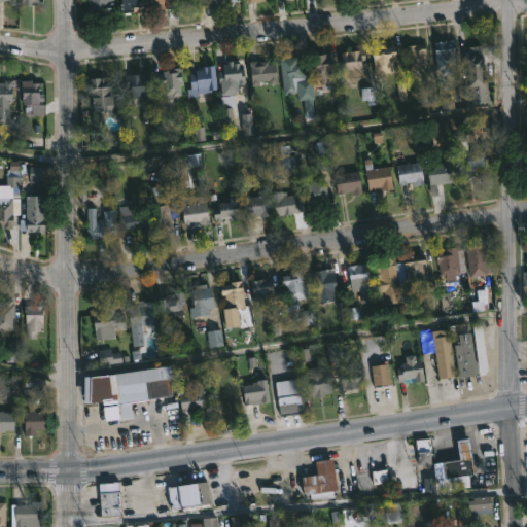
[(112,13),(90,15),(90,4),(89,3),(88,0),(115,0),(116,6),(114,6),(114,12),(112,12),(112,13)]
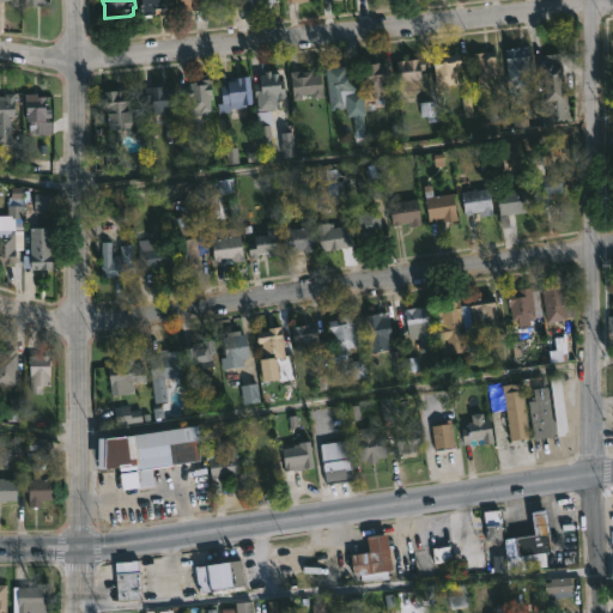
[(164,0),(167,16),(155,16),(155,13),(151,14),(151,17),(145,17),(145,14),(140,16),(139,12),(140,10),(139,0),(164,0)]
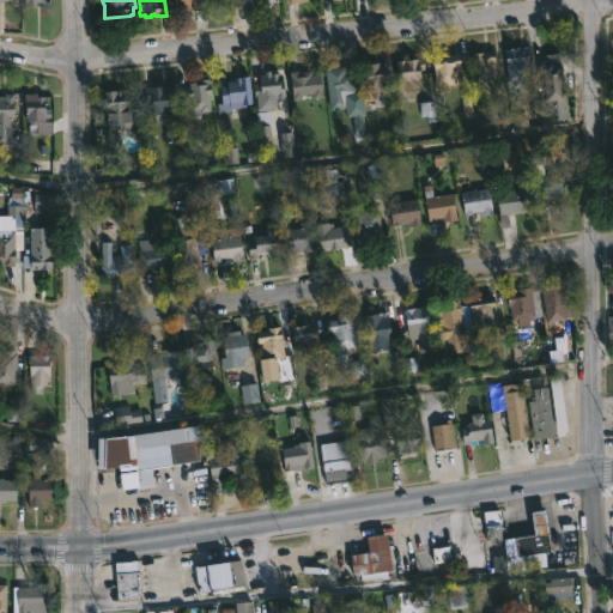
[(205,0),(206,11),(181,12),(181,7),(178,7),(177,0),(205,0)]
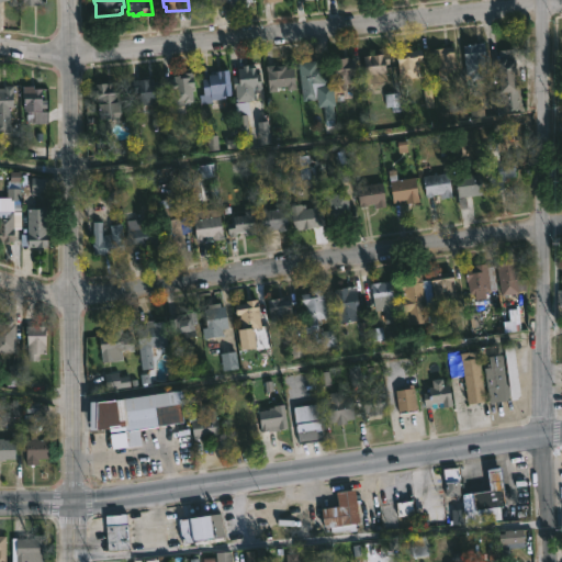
[(210,17),(210,0),(194,0),(195,17),(210,17)]
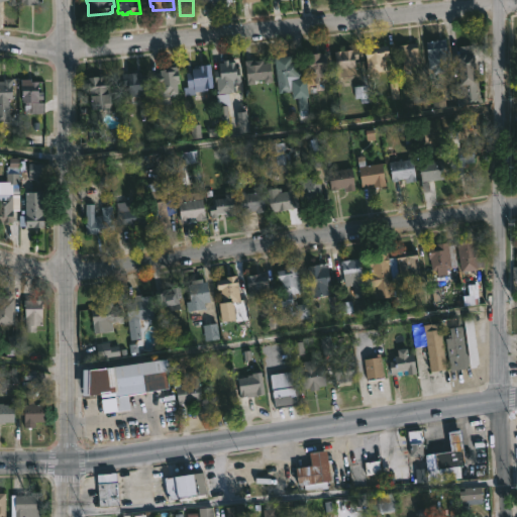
[(444,38),(445,50),(448,50),(448,58),(446,58),(447,68),(442,68),(443,73),(432,74),(432,69),(427,70),(424,39),(444,38)]
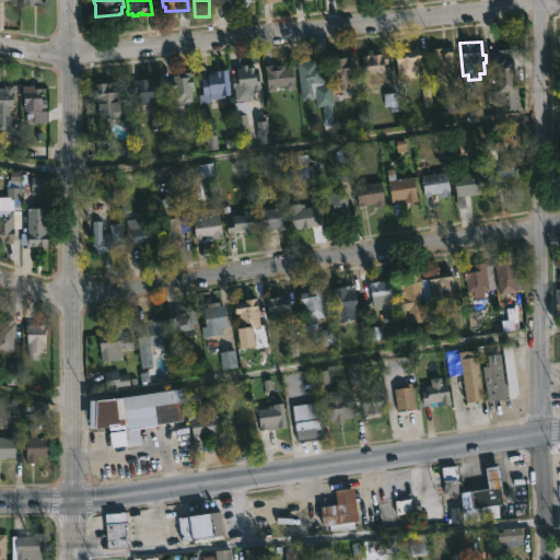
[(450,47),(452,70),(435,73),(434,58),(431,58),(430,48),(450,47)]
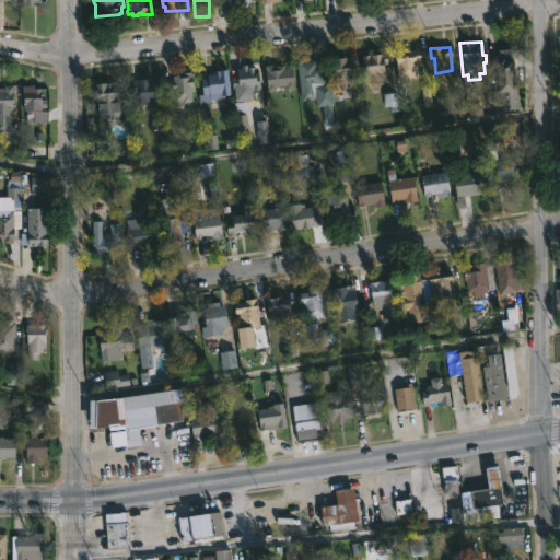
[(408,77),(409,85),(399,86),(398,79),(396,79),(394,53),(418,50),(419,61),(415,61),(416,77),(408,77)]
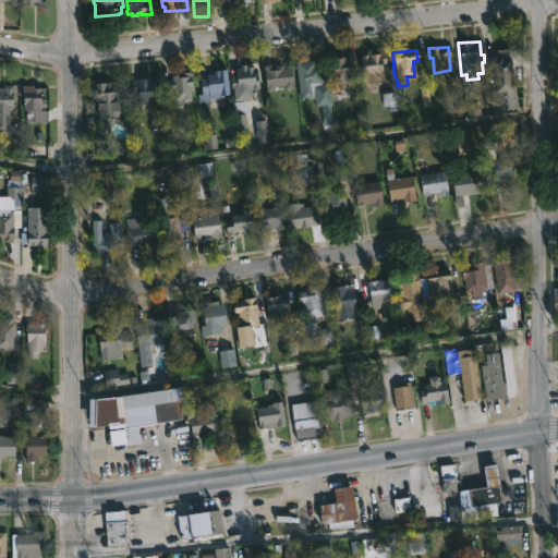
[(383,82),(362,84),(360,56),(384,53),(385,64),(380,64),(383,82)]
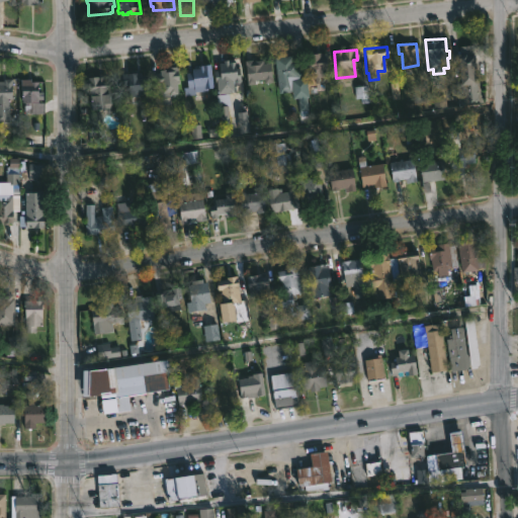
[(320,53),(320,58),(325,57),(326,67),(322,67),(323,78),(307,79),(305,55),(320,53)]
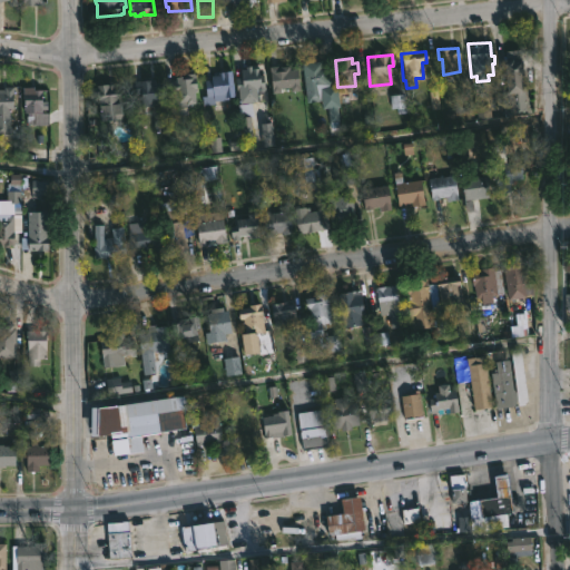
[(320,61),(321,67),(327,67),(330,81),(317,84),(320,99),(305,101),(301,64),(320,61)]
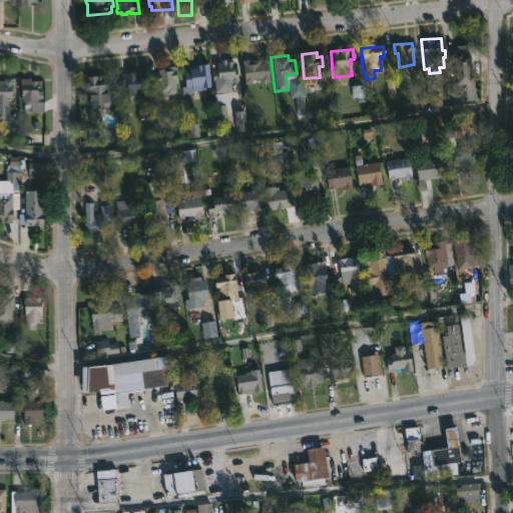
[(468,55),(469,68),(467,68),(468,74),(471,74),(473,100),(459,101),(459,91),(452,91),(452,83),(454,83),(453,55),(468,55)]
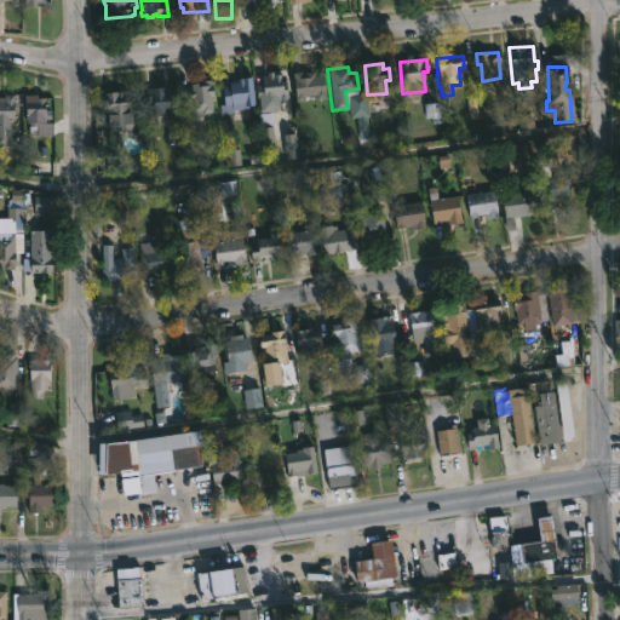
[(270,70),(270,73),(280,72),(281,81),(287,80),(288,98),(279,98),(279,108),(257,110),(254,80),(260,80),(260,75),(265,74),(265,70),(270,70)]
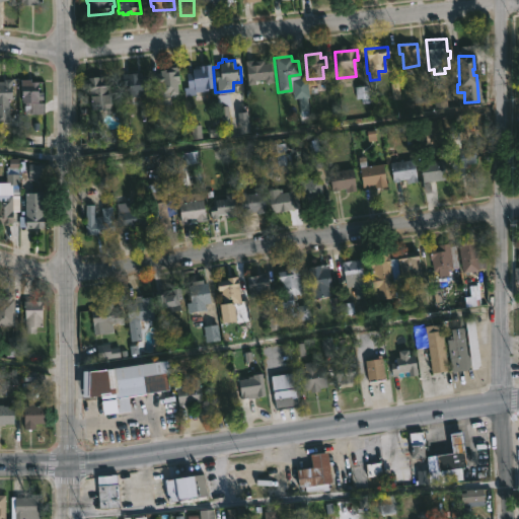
[(262,60),(263,64),(270,63),(272,82),(264,83),(263,80),(253,81),(253,85),(246,86),(243,61),(262,60)]
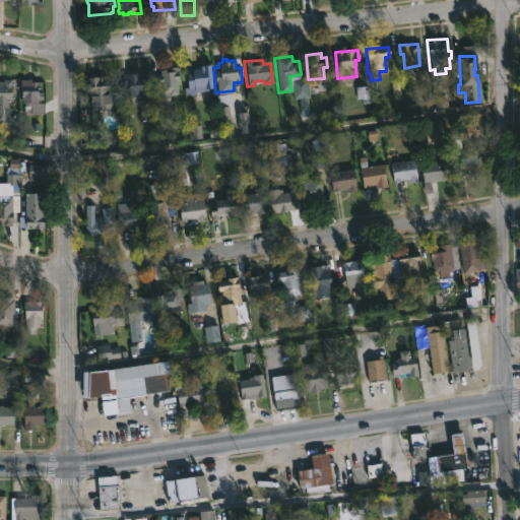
[(195,95),(188,95),(185,73),(191,72),(191,69),(198,69),(197,66),(210,65),(212,88),(207,89),(207,91),(194,93),(195,95)]
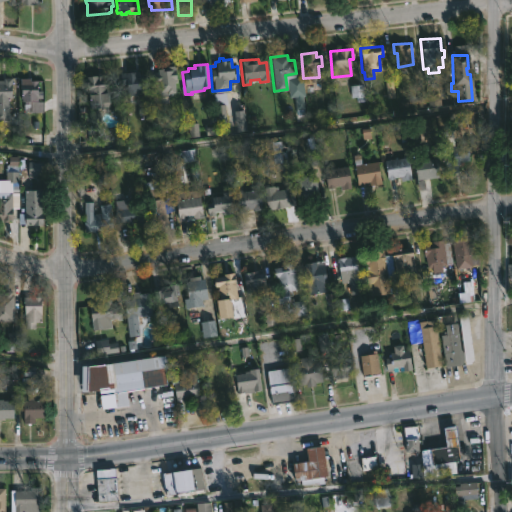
[(169,68),(169,71),(174,70),(175,79),(173,80),(174,93),(166,94),(166,97),(158,98),(158,94),(153,95),(151,72),(156,72),(156,69),(169,68)]
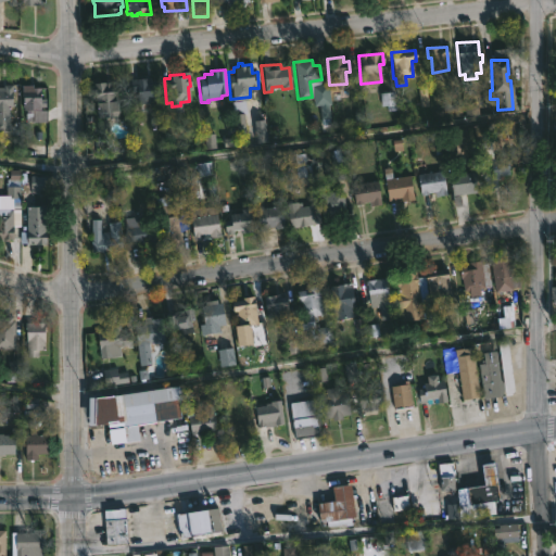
[(148,78),(148,81),(153,80),(154,89),(156,89),(158,100),(143,100),(143,104),(137,104),(136,91),(130,92),(129,79),(148,78)]
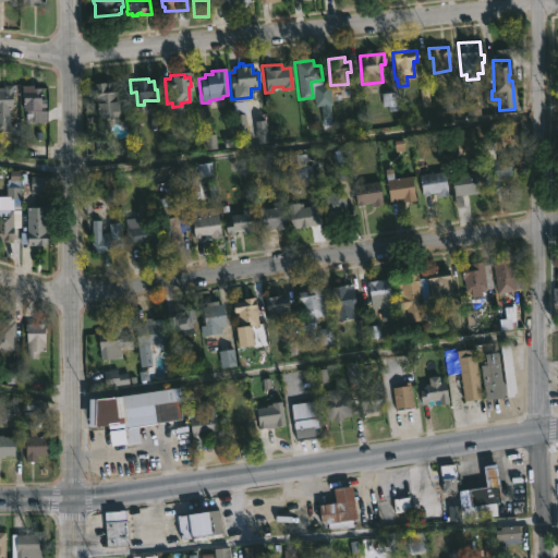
[(105,82),(105,84),(116,83),(120,116),(98,121),(94,84),(105,82)]
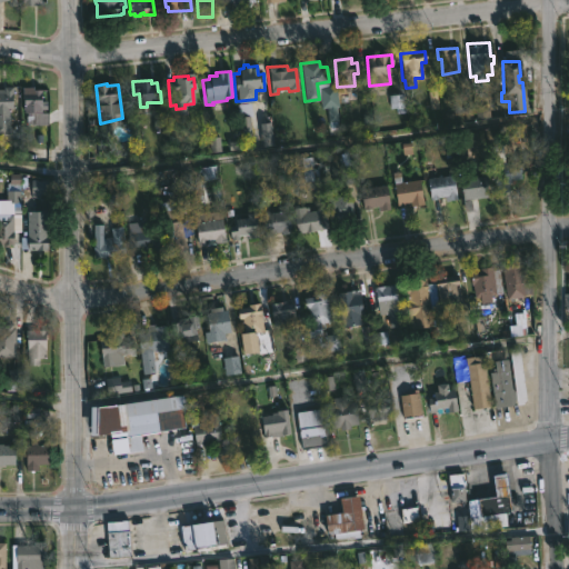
[(16,86),(16,109),(11,109),(10,112),(0,112),(0,89),(5,89),(6,86),(16,86)]
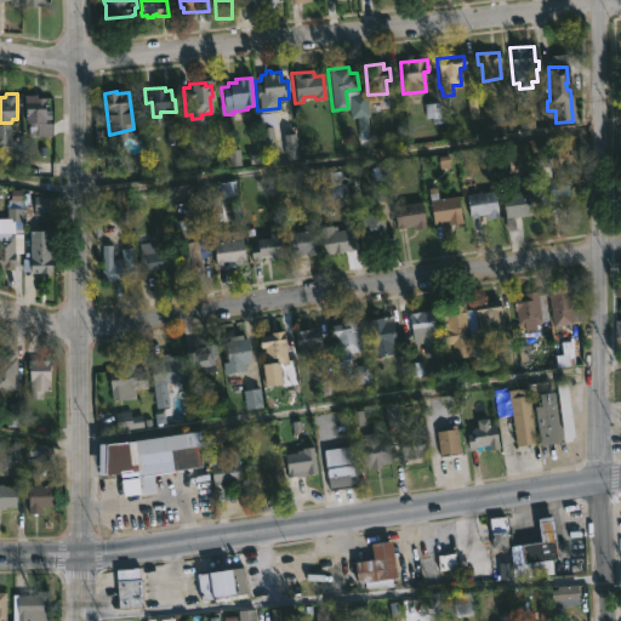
[(38,96),(47,97),(49,123),(40,123),(40,125),(33,125),(33,121),(29,121),(29,107),(27,107),(27,98),(34,98),(34,96),(38,96)]
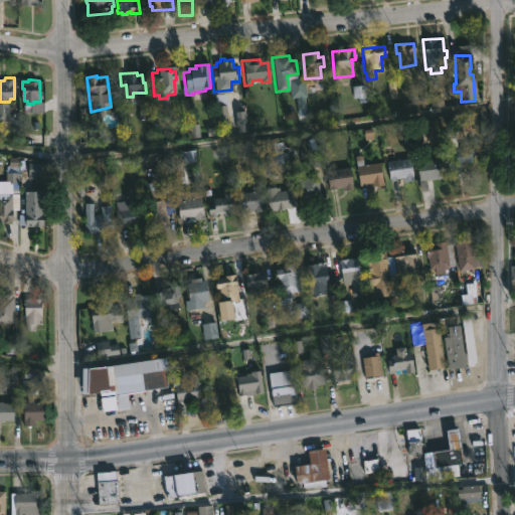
[(465,144),(466,146),(467,146),(469,162),(462,163),(463,166),(460,166),(461,173),(448,175),(443,132),(463,129),(465,144)]
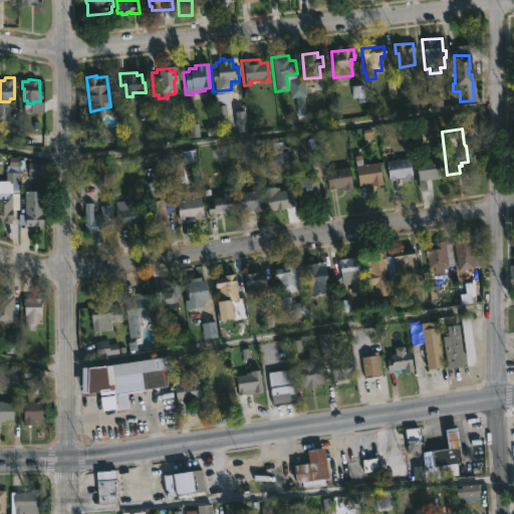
[(11,221),(11,222),(2,223),(2,221),(0,221),(0,190),(3,190),(3,181),(6,181),(6,165),(19,165),(19,158),(24,158),(24,167),(20,167),(19,210),(15,210),(15,220),(11,221)]
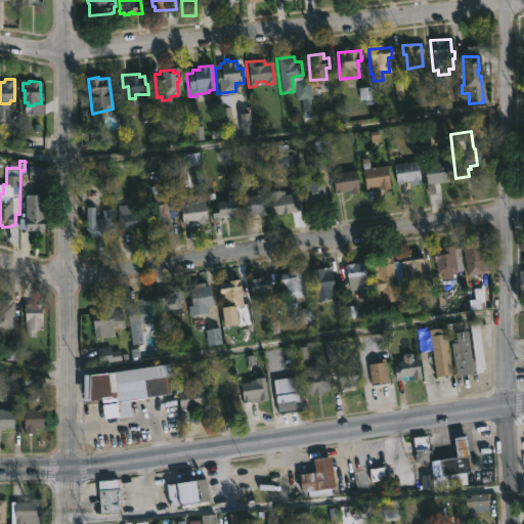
[(408,161),(408,163),(416,162),(420,183),(409,185),(408,181),(396,184),(392,165),(408,161)]
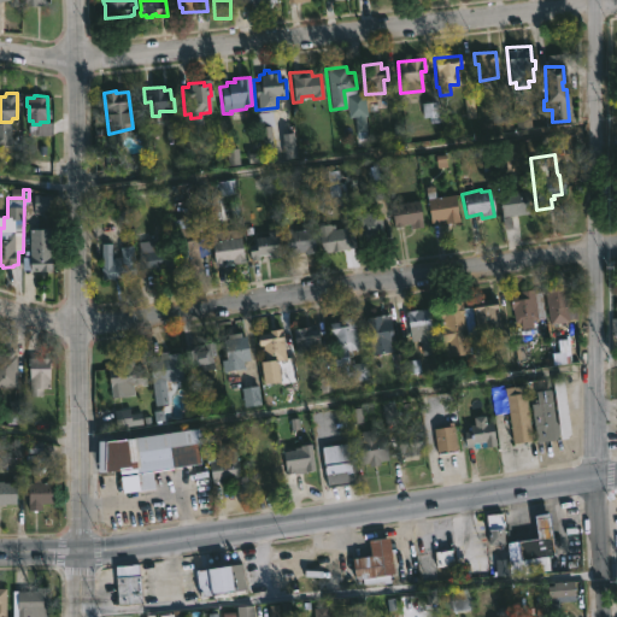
[(505,218),(501,218),(498,195),(529,191),(532,211),(505,218)]
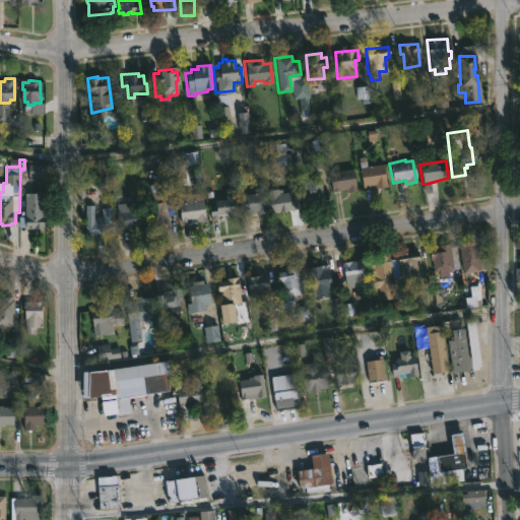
[(383,165),(386,187),(375,189),(375,185),(362,188),(359,168),(383,165)]
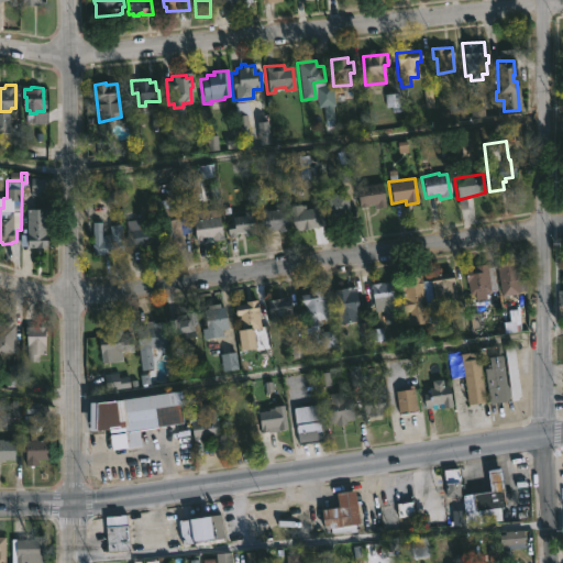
[(381,184),(385,208),(373,210),(373,205),(359,207),(355,187),(381,184)]
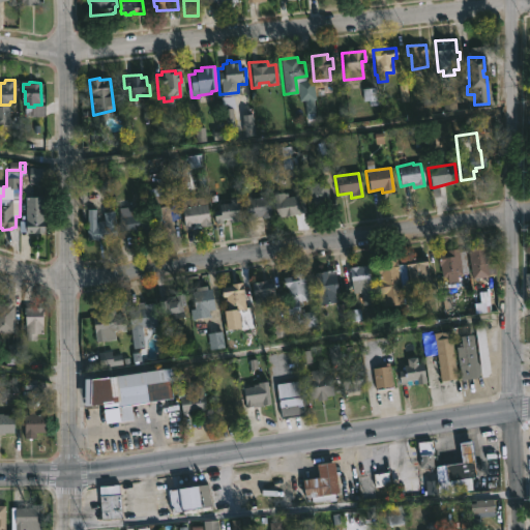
[(326,182),(329,204),(314,207),(312,195),(304,196),(303,185),(326,182)]
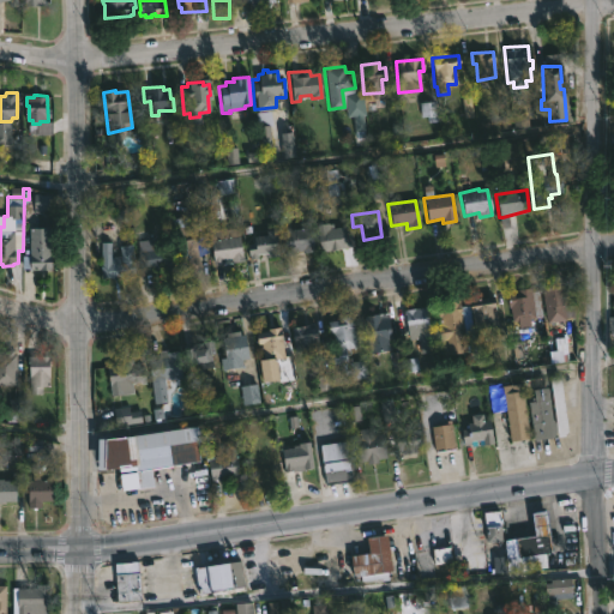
[(327,224),(327,229),(350,227),(353,247),(319,252),(315,226),(327,224)]
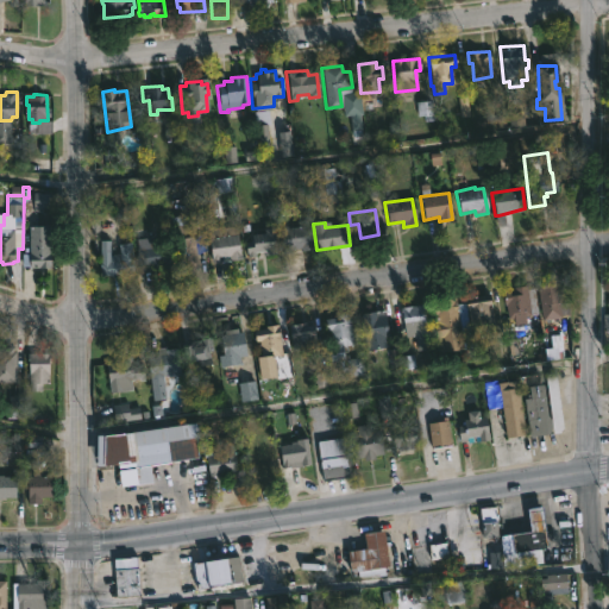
[(52,225),(52,268),(24,267),(24,252),(31,252),(31,225),(52,225)]
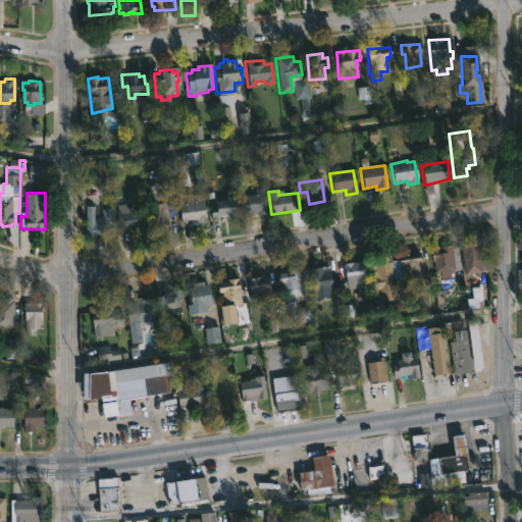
[(159,193),(161,203),(165,203),(167,222),(169,222),(170,229),(159,231),(159,229),(151,230),(146,194),(159,193)]
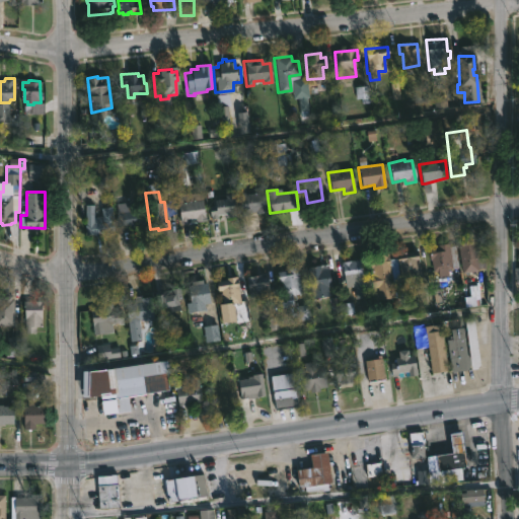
[(183,223),(178,224),(175,195),(200,192),(204,221),(183,223)]
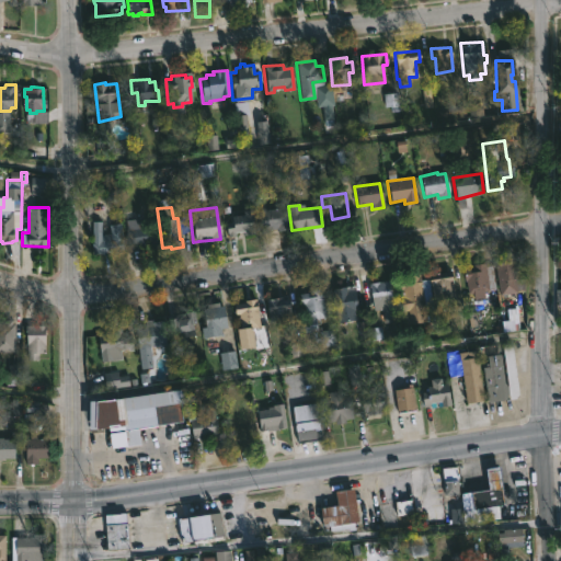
[(283,208),(285,226),(283,226),(284,230),(275,231),(275,228),(267,229),(268,233),(261,235),(258,212),(264,209),(264,210),(283,208)]
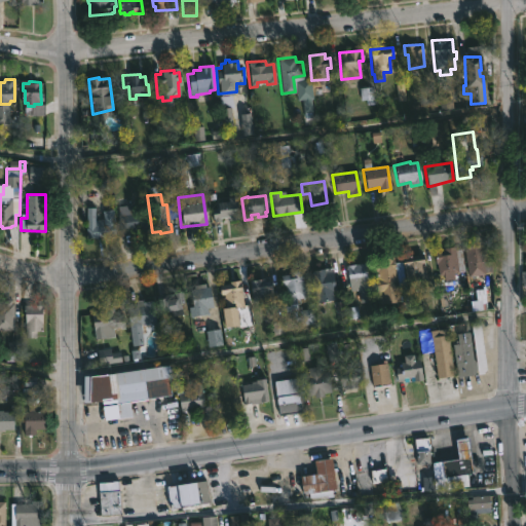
[(235,196),(237,220),(227,221),(226,218),(212,219),(211,209),(217,209),(217,203),(227,202),(226,197),(235,196)]
